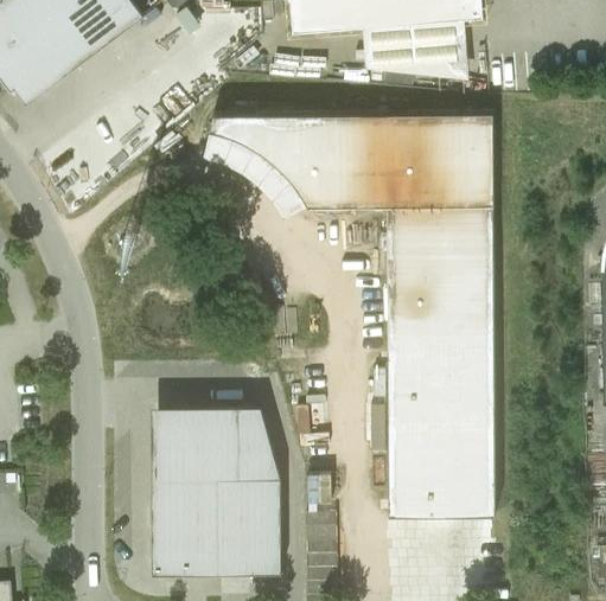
[(142,20),(127,0),(0,0),(0,4),(1,5),(0,5),(0,82),(10,96),(13,93),(25,108),(142,20)]
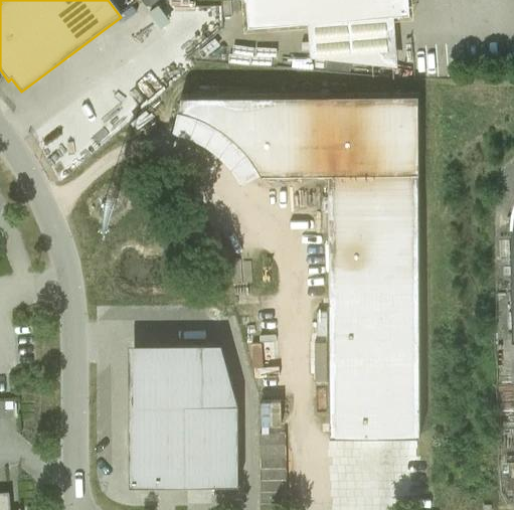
[(406,0),(243,0),(246,33),(408,20),(406,0)]
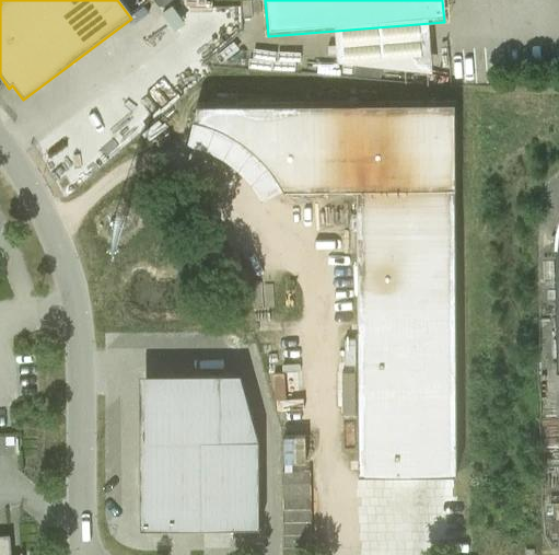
[(216,93),(216,103),(379,103),(379,85),(226,85),(226,93),(216,93)]
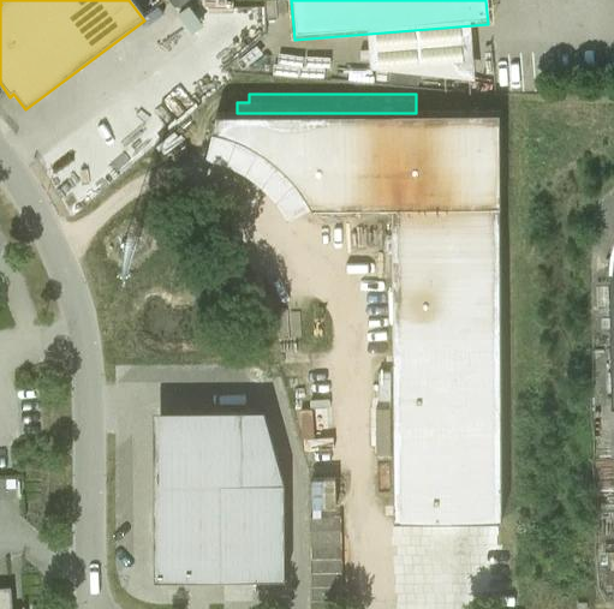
[(215,119),(212,136),(221,138),(232,142),(242,145),(251,150),(258,154),(266,160),(273,165),(279,169),(286,177),(292,183),(299,191),(304,198),(308,204),(313,212),(393,212),(393,525),(501,524),(499,118),(215,119)]
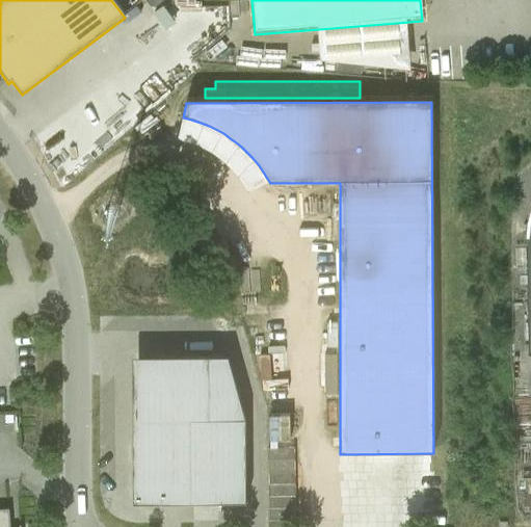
[(132,442),(132,505),(245,505),(245,422),(228,359),(165,360),(165,361),(138,361),(133,442),(132,442)]
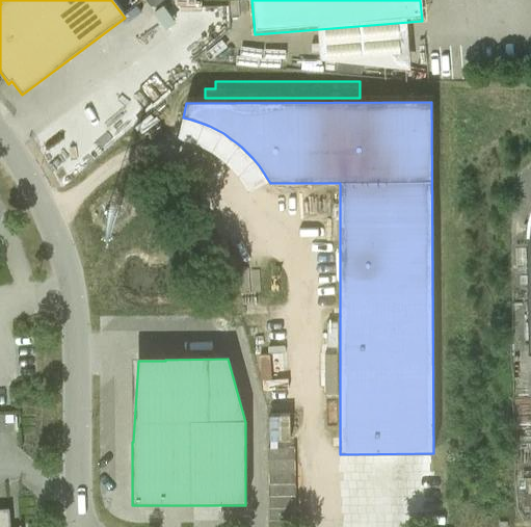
[(9,526),(8,512),(0,512),(0,526),(9,526)]
